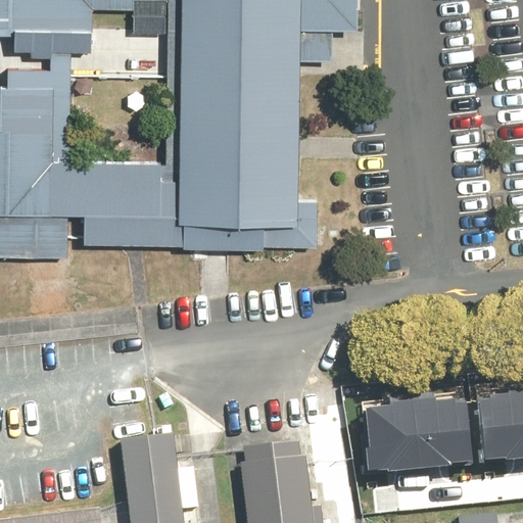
[(133,32),(169,33),(168,165),(70,165),(70,52),(51,52),(51,70),(8,69),(8,90),(0,90),(0,257),(67,258),(67,219),(85,219),(85,244),(183,245),(183,250),(265,250),(265,245),(318,245),(318,201),(300,201),(301,61),(335,61),(335,31),(361,32),(361,0),(0,0),(0,36),(13,36),(92,36),(92,10),(133,10),(133,32)]
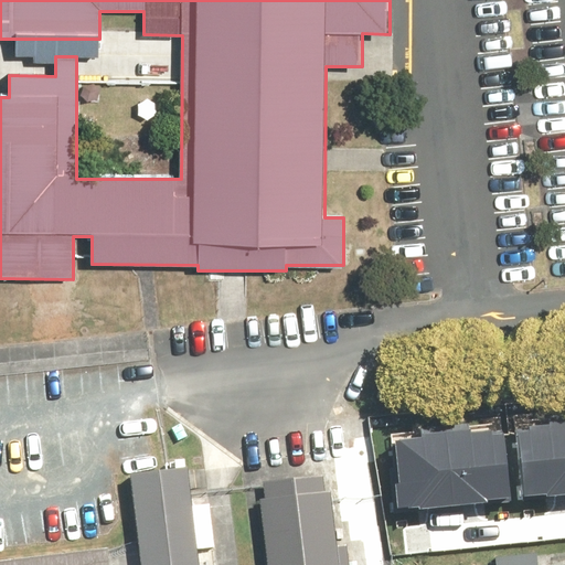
[(519,427),(526,497),(564,491),(564,407),(543,411),(544,424),(519,427)]
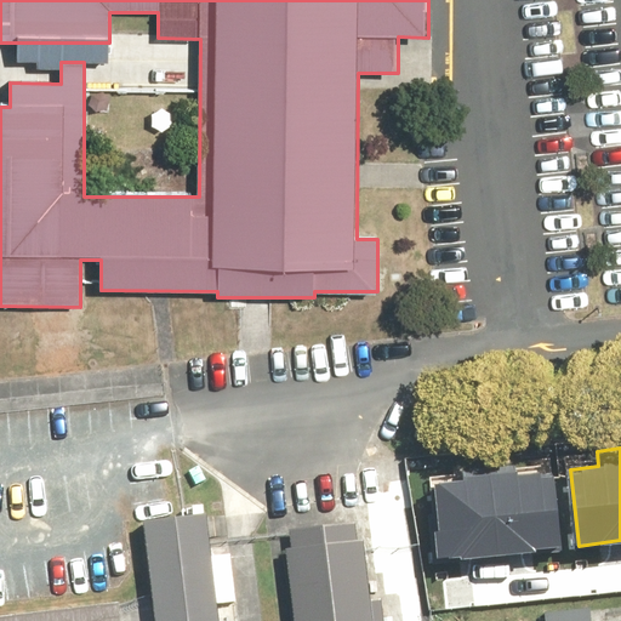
[(500,553),(558,547),(550,471),(520,474),(519,459),(489,462),(500,553)]
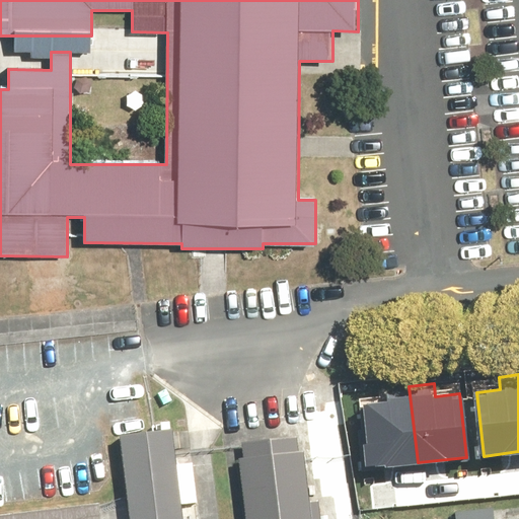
[(361,404),(368,467),(418,462),(409,386),(383,389),(384,401),(361,404)]
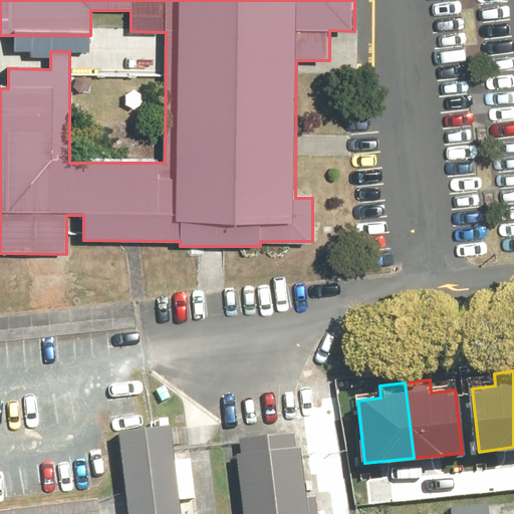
[(179,513),(170,423),(112,429),(121,513),(179,513)]
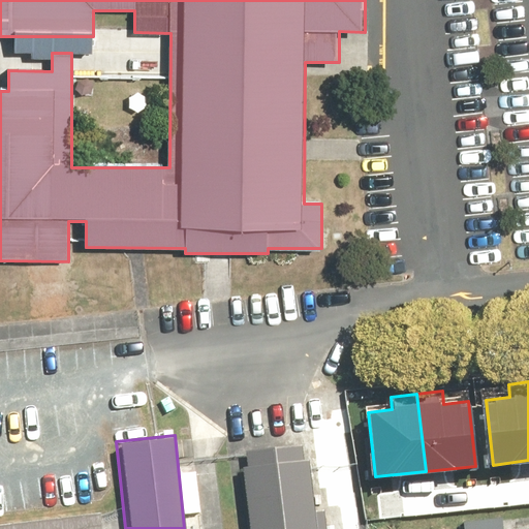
[(332,528),(322,447),(248,455),(256,528),(332,528)]
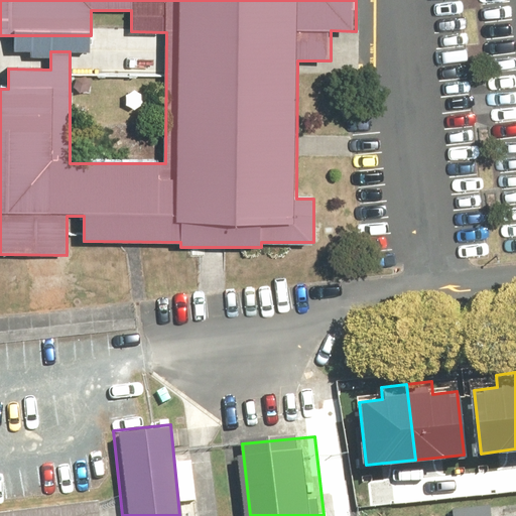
[(109,515),(106,491),(0,501),(0,515),(109,515)]
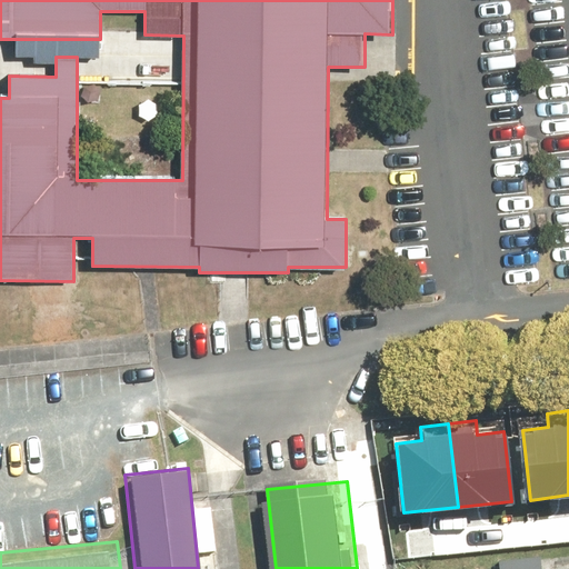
[(547,568),(547,558),(505,561),(505,568),(547,568)]
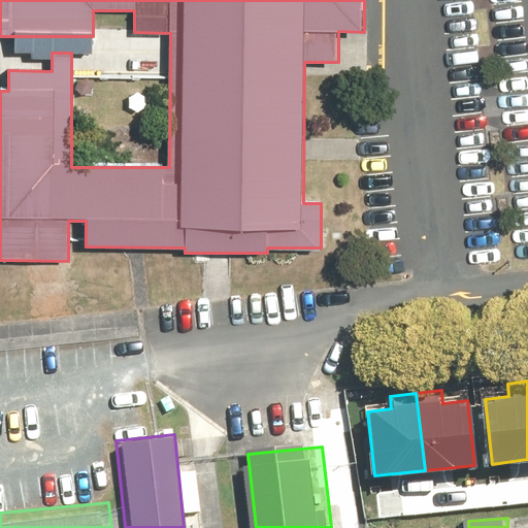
All buildings are outlined.
